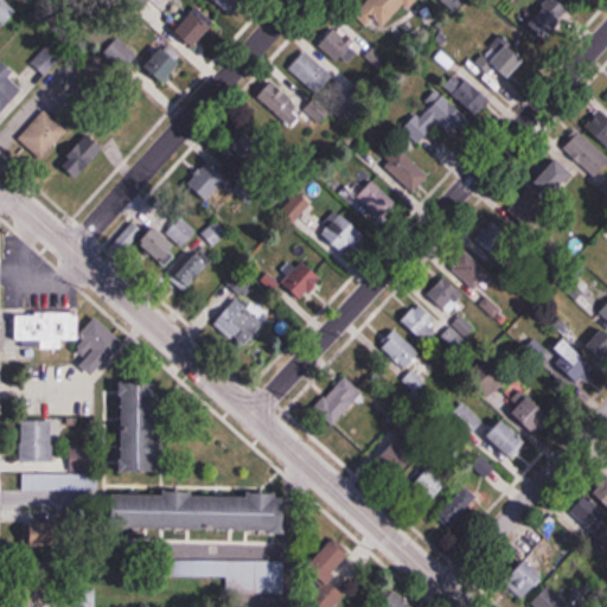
[(215,0),(228,13),(241,0),(215,0)]
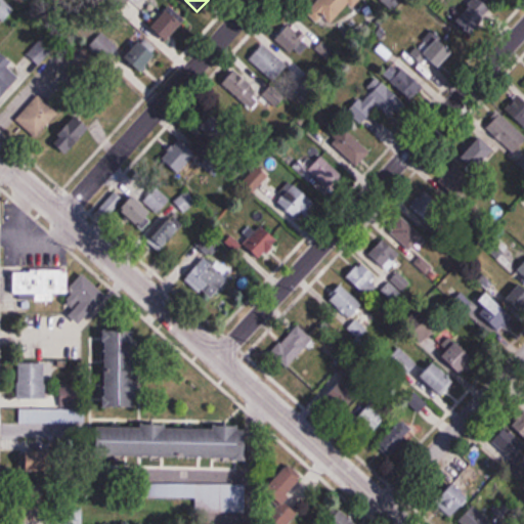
[(354,0),(317,0),(309,8),(328,27),(354,0)]
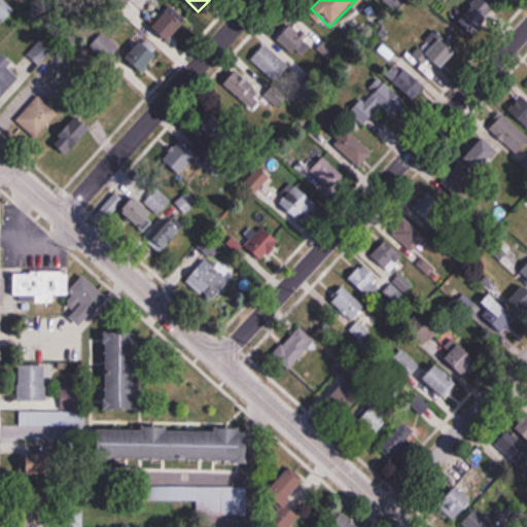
[(472,34),(499,8),(491,0),(477,0),(458,20),(472,34)]
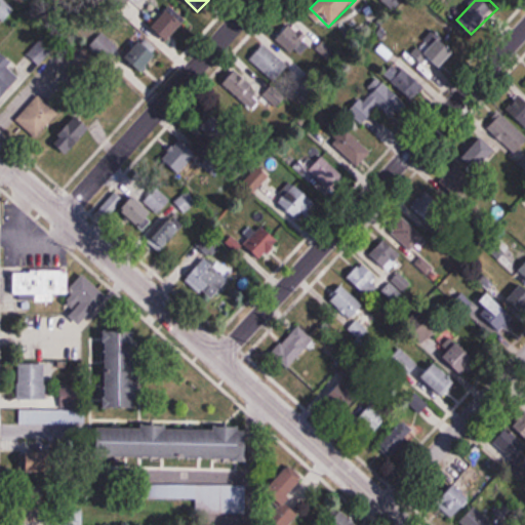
[(188,25),(170,9),(153,28),(171,43),(188,25)]
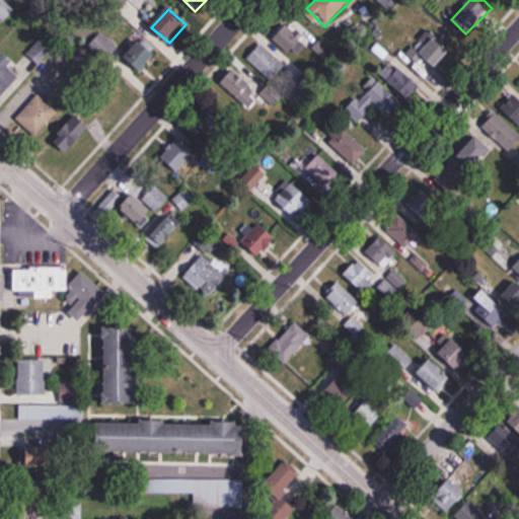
[(305,46),(292,23),(274,34),(288,57),(305,46)]
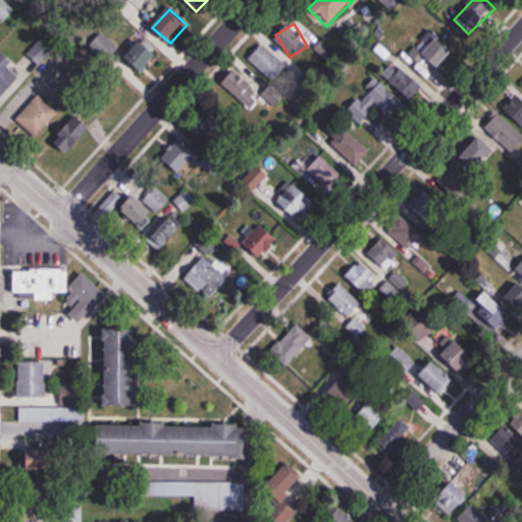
[(436,69),(454,52),(431,30),(405,56),(440,91),(449,82),(436,69)]
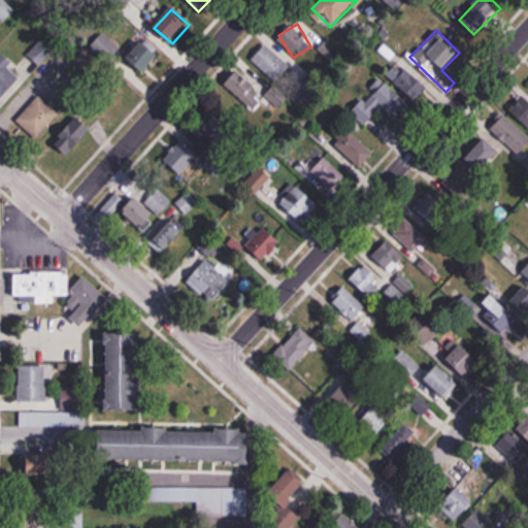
[(107,63),(121,48),(103,32),(90,47),(107,63)]
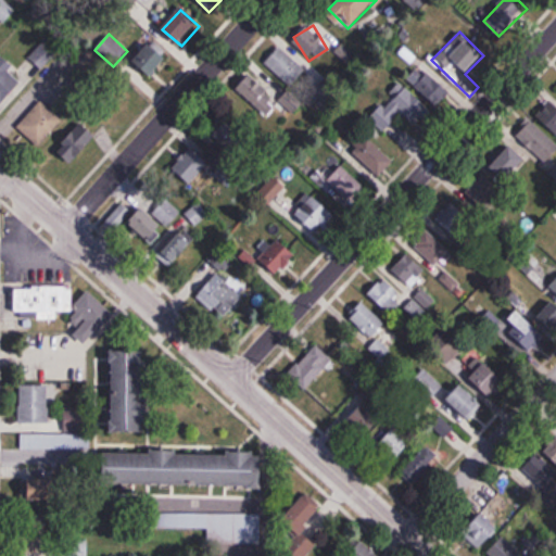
[(134,61),(152,77),(168,59),(150,42),(134,61)]
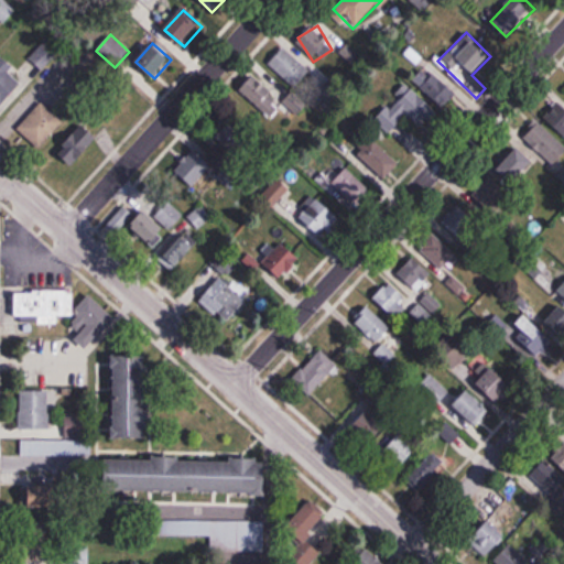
[(268,62),(294,87),(311,72),(284,45),(268,62)]
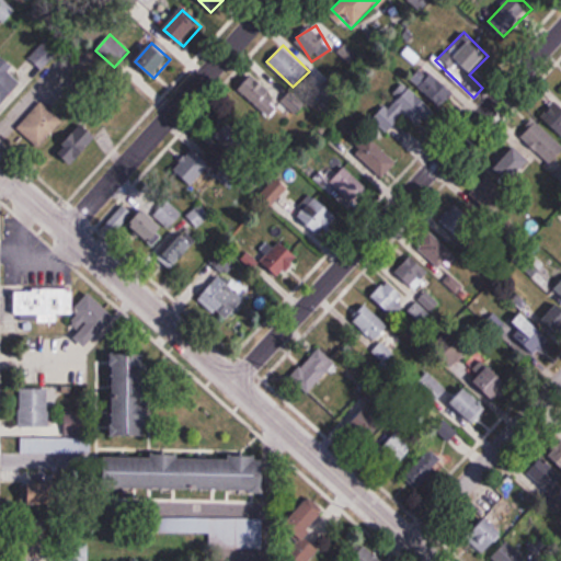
[(0,58),(0,102),(1,104),(21,83),(9,71),(16,64),(6,53),(0,58)]
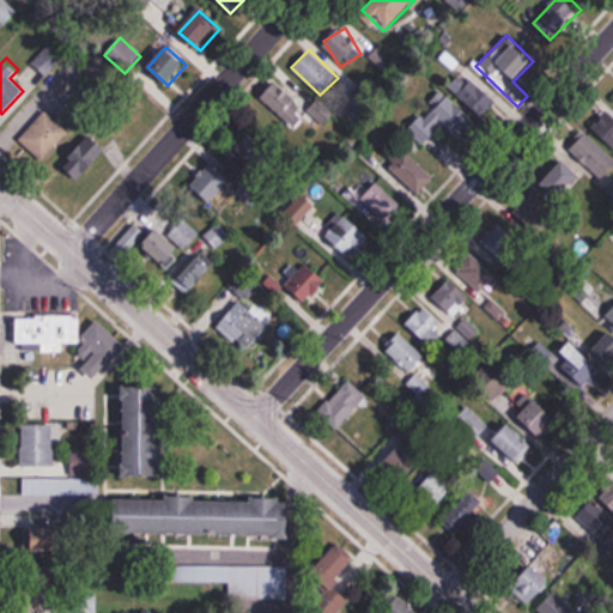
[(497,102),(465,71),(449,86),(481,117),(497,102)]
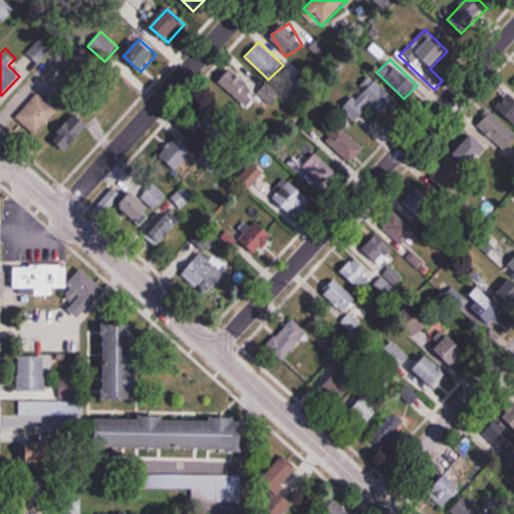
[(250,75),(219,71),(217,87),(230,88),(228,101),(248,103),(250,75)]
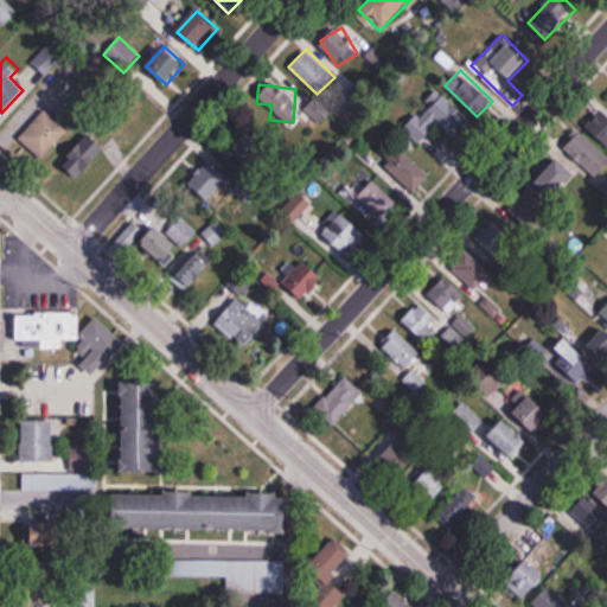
[(439,91),(406,127),(421,141),(439,123),(458,140),(472,123),(439,91)]
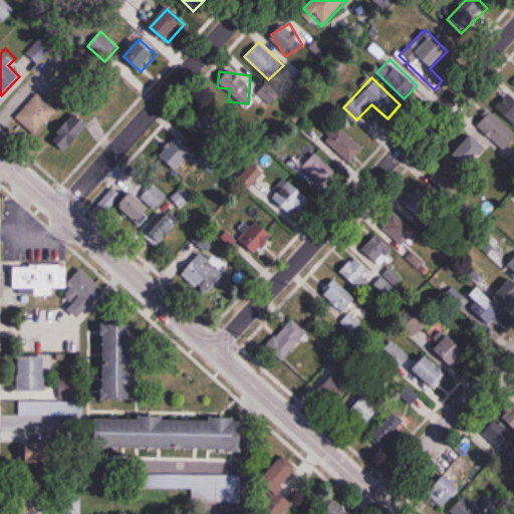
[(34,136),(64,107),(46,88),(16,116),(34,136)]
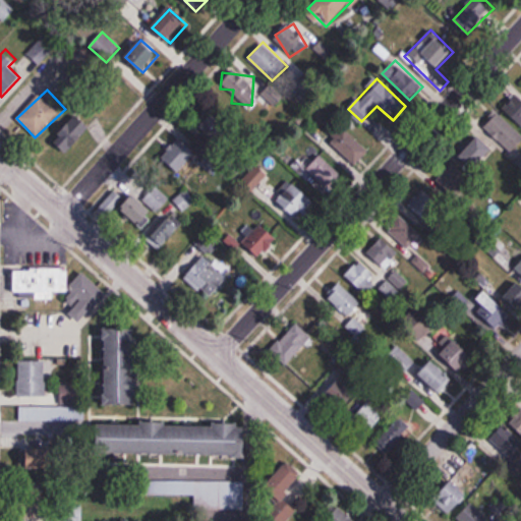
[(520,125),(520,97),(516,92),(502,106),(520,126),(520,125)]
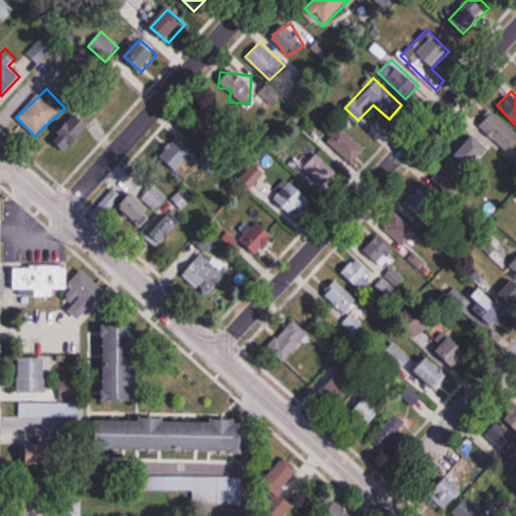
[(505,152),(515,141),(515,134),(493,111),(478,126),(505,152)]
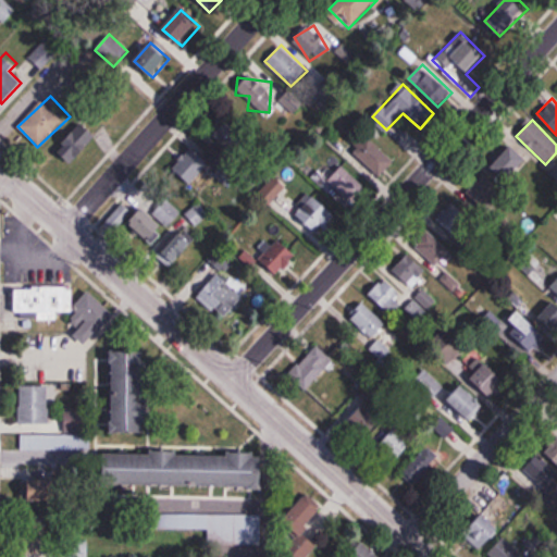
[(98,138),(83,123),(56,149),(71,164),(98,138)]
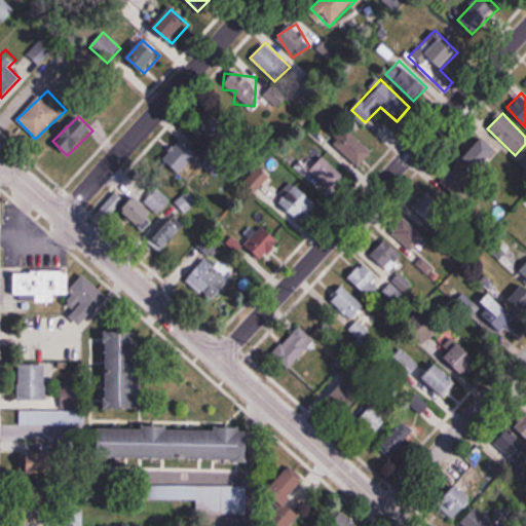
[(202,136),(220,147),(232,128),(215,117),(202,136)]
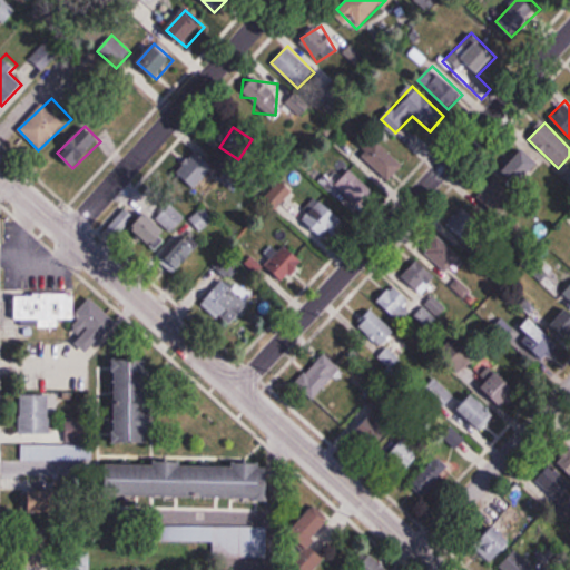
[(360,153),(389,182),(403,167),(375,139),(360,153)]
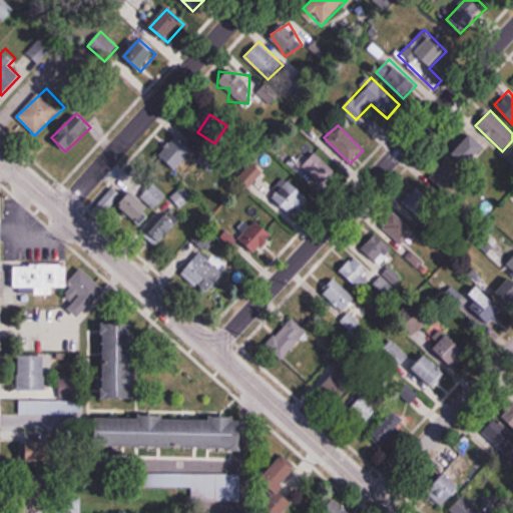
[(451,154),(467,168),(485,148),(470,134),(451,154)]
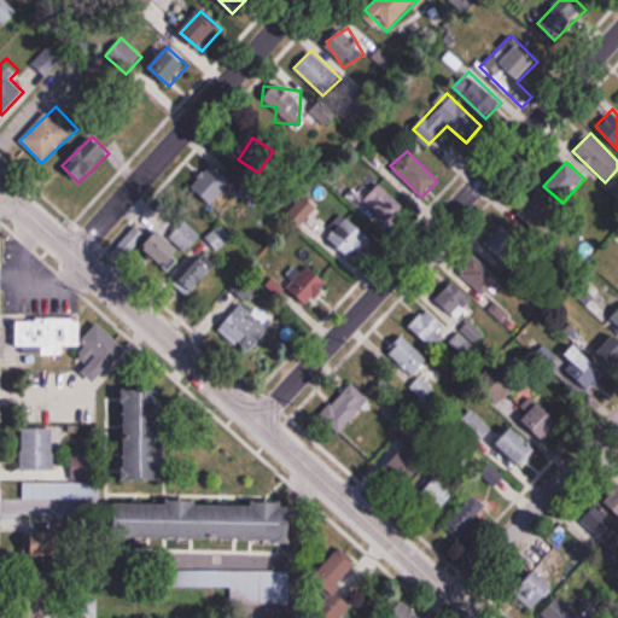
[(192,187),(214,210),(238,186),(215,163),(192,187)]
